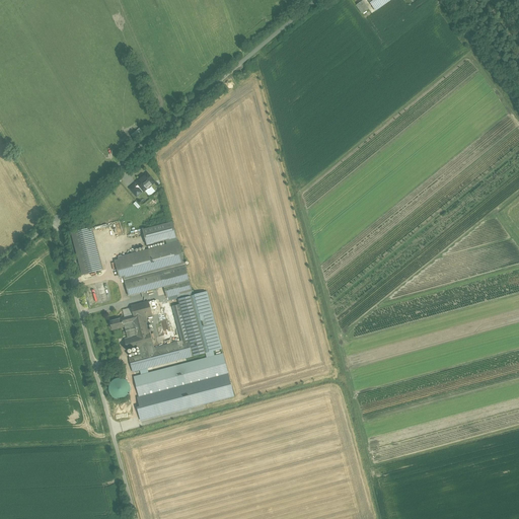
[(367,0),(370,3),(376,12),(393,0),(392,0),(367,0)]
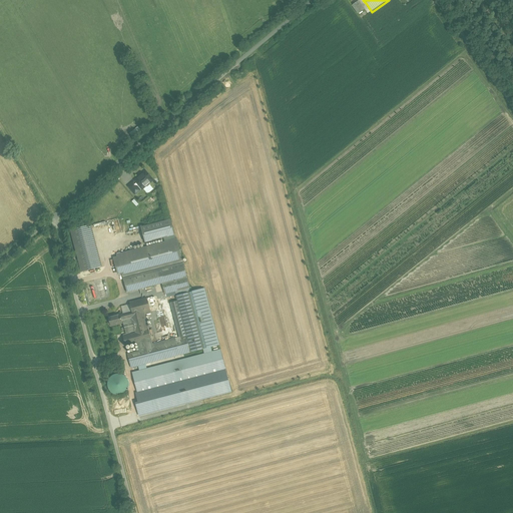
[(359,1),(352,6),(358,14),(365,9),(359,1)]
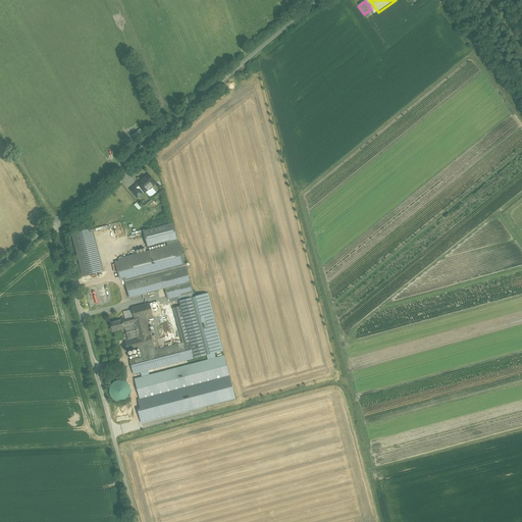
[(134,140),(142,133),(139,128),(131,136),(134,140)]
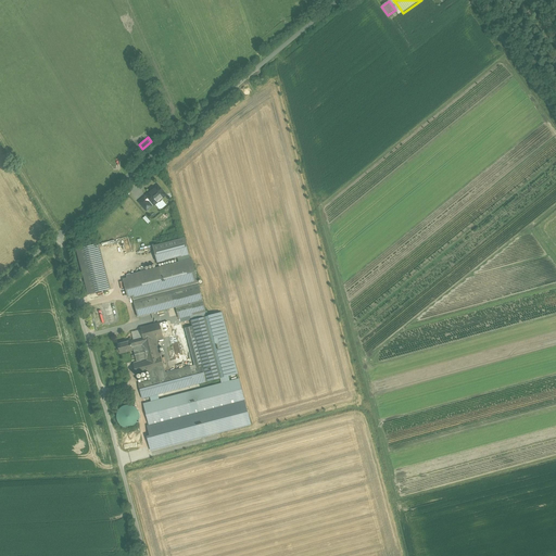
[(167,196),(159,185),(144,197),(149,202),(151,201),(155,206),(167,196)]
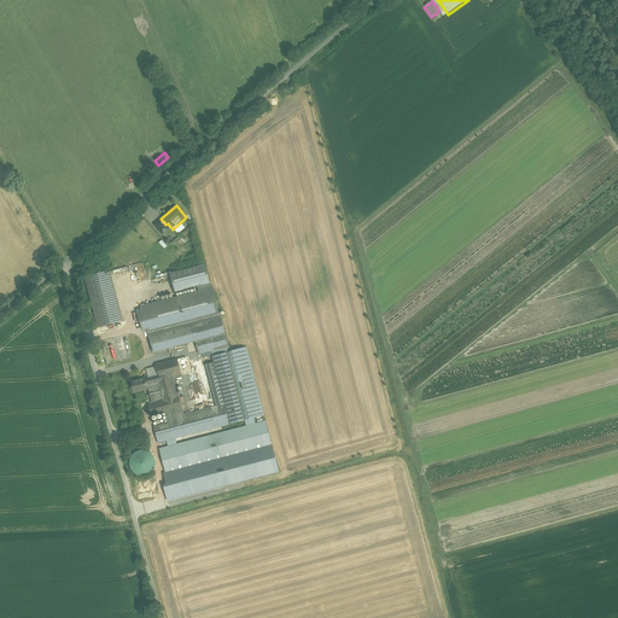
[(165,225),(161,219),(153,225),(163,237),(170,231),(165,225)]
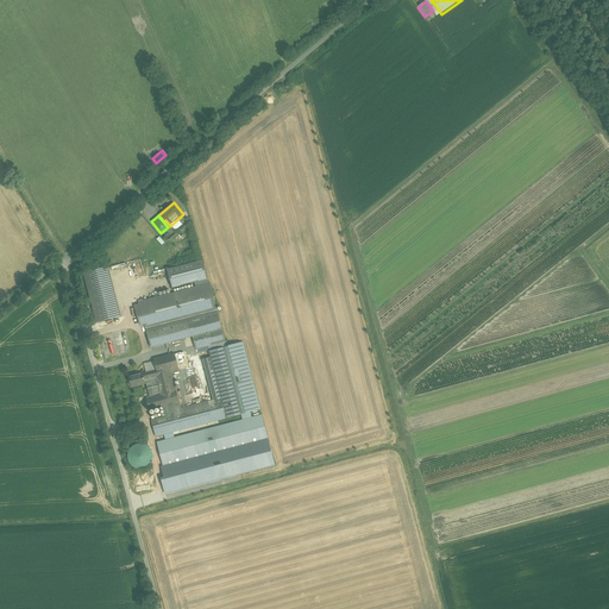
[(170,288),(203,278),(200,261),(165,270),(170,288)]
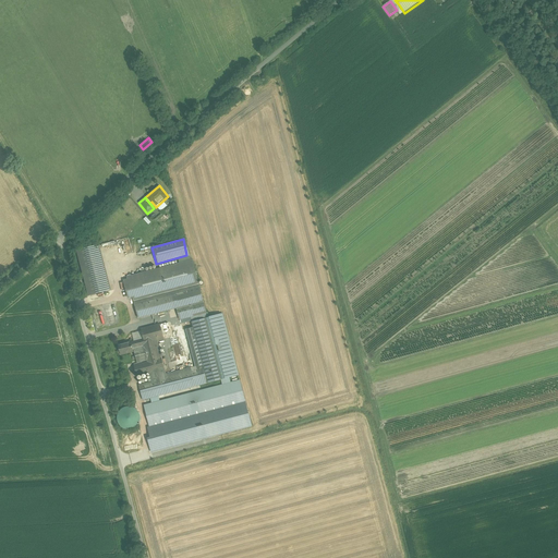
[(95,293),(108,290),(96,245),(84,247),(74,250),(86,295),(95,293)]
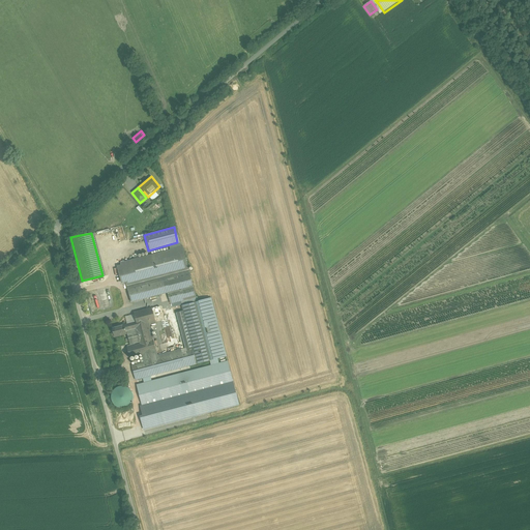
[(181,246),(114,264),(119,283),(124,281),(129,302),(133,302),(166,293),(169,305),(179,302),(181,311),(174,313),(183,348),(155,355),(148,325),(154,323),(150,308),(131,313),(135,322),(110,328),(113,340),(125,336),(128,347),(124,348),(127,358),(141,355),(142,362),(128,366),(133,381),(136,381),(143,379),(151,377),(197,365),(198,365),(210,361),(214,360),(218,359),(225,358),(209,298),(199,300),(196,301),(194,292),(181,246)]
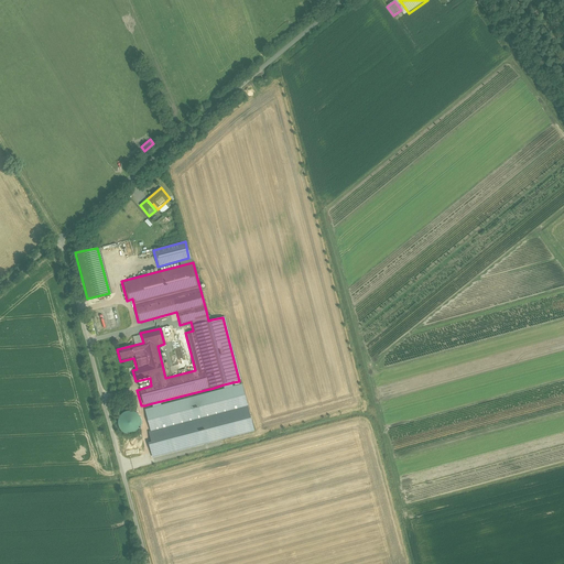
[(153,408),(144,410),(148,422),(152,443),(150,444),(153,458),(253,432),(256,432),(243,384),(234,388),(225,390),(162,405),(153,408)]
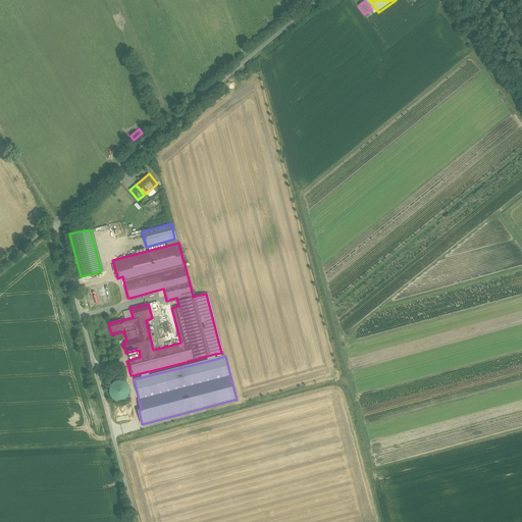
[(120,403),(123,403),(126,402),(129,399),(132,397),(132,393),(132,389),(129,386),(127,383),(124,382),(120,381),(117,382),(114,384),(112,387),(111,390),(111,394),(112,397),(114,400),(116,402),(120,403)]
